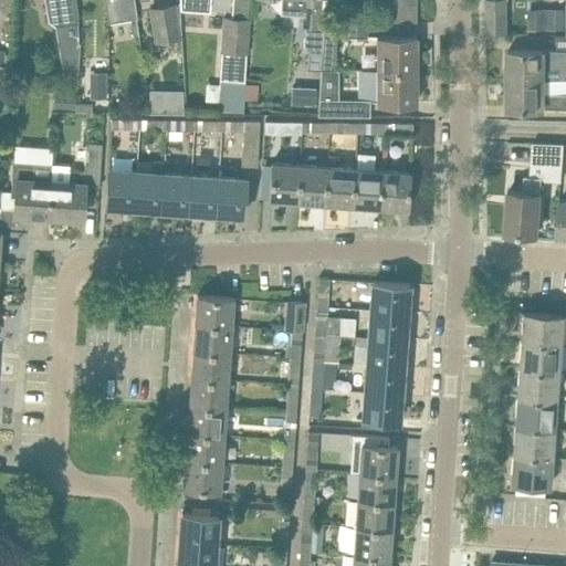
[(76,20),(73,0),(44,0),(49,24),(76,20)]
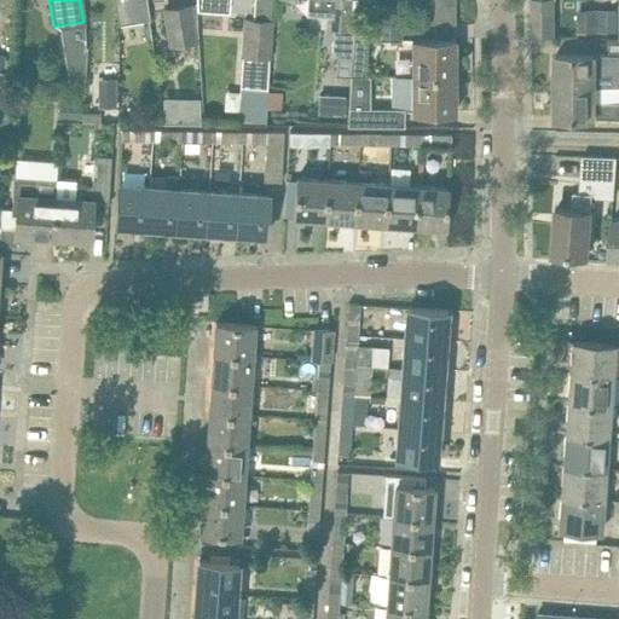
[(144,0),(114,0),(119,25),(143,22),(145,38),(150,36),(144,0)]
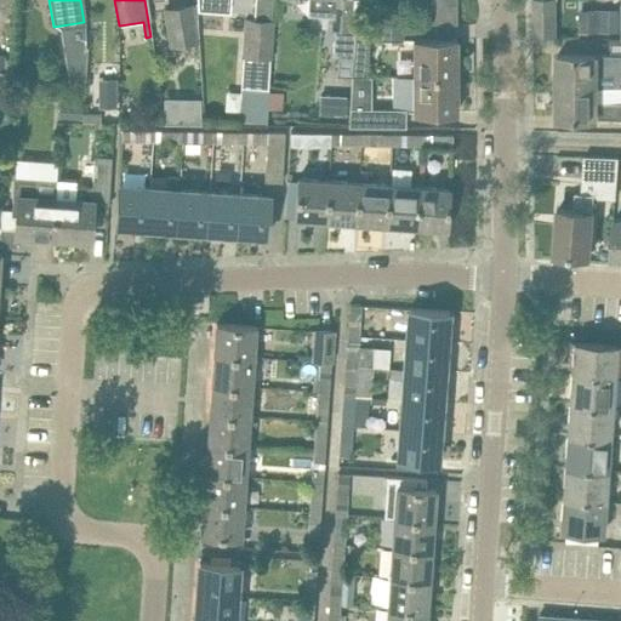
[(311,0),(309,13),(330,16),(329,28),(334,28),(331,53),(339,55),(336,75),(351,77),(353,56),(354,38),(354,29),(349,29),(352,0),(311,0)]
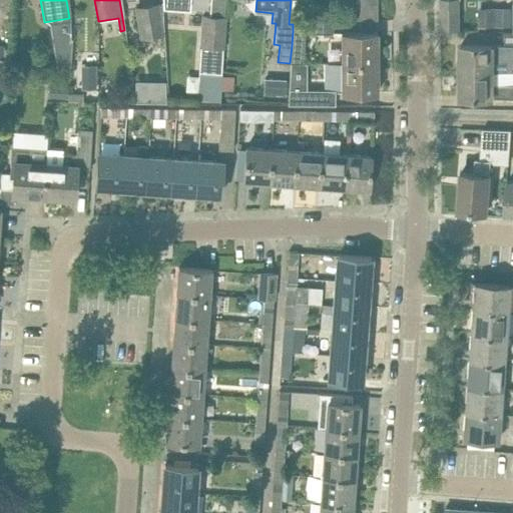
[(377,0),(359,0),(360,6),(344,7),(344,19),(347,19),(378,19),(377,0)]
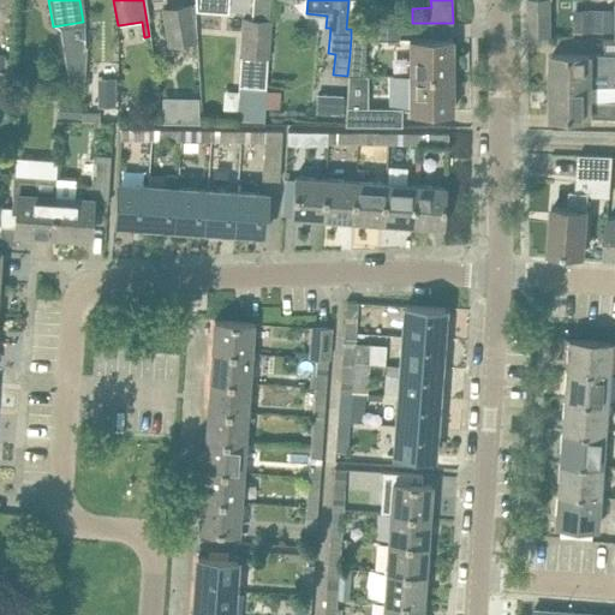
[(527,0),(527,36),(550,36),(549,0),(527,0)]
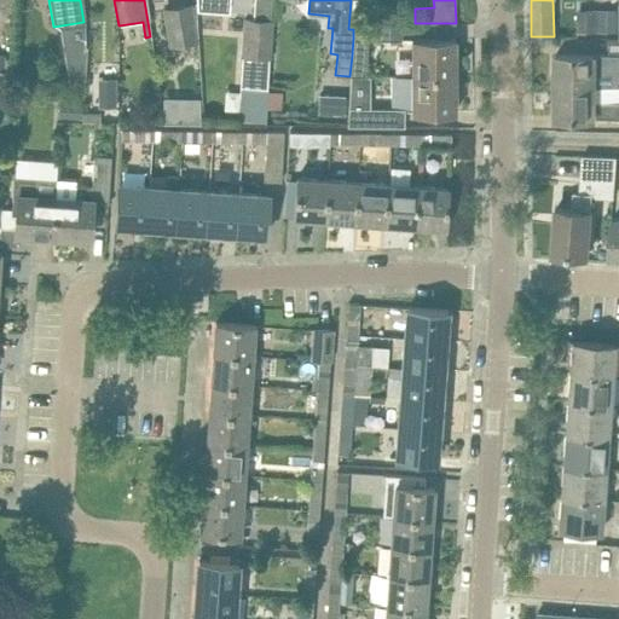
[(189,5),(162,10),(168,45),(173,44),(195,40),(189,5)]
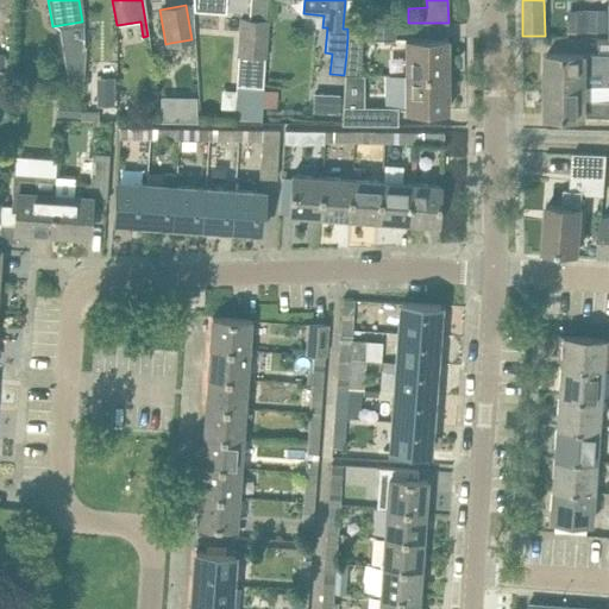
[(240,20),(236,76),(233,119),(258,121),(265,23),(240,20)]
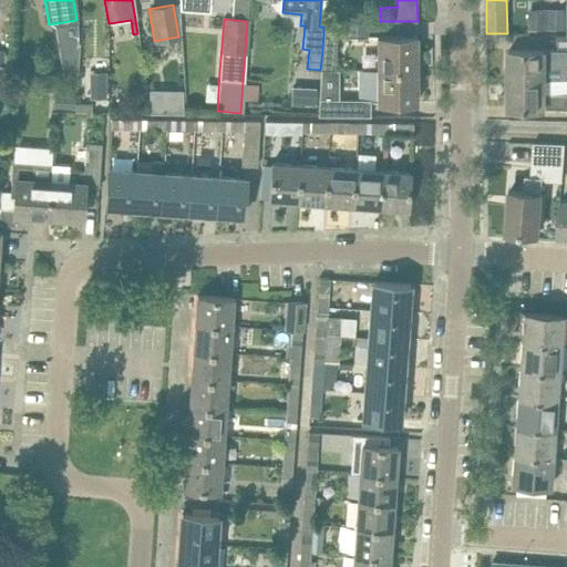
[(323,34),(367,37),(368,21),(325,19),(323,27),(323,34)]
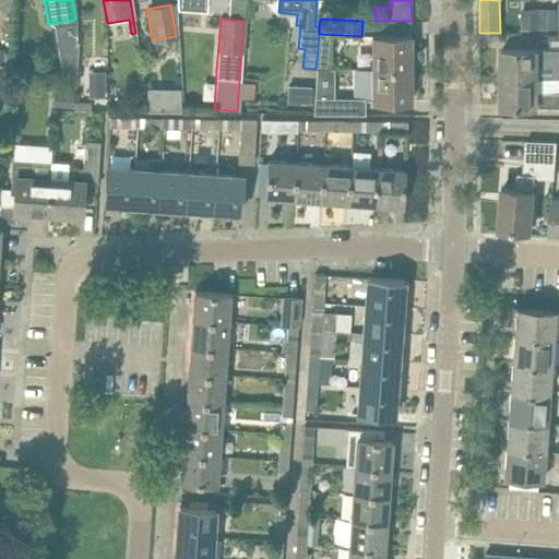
[(502,49),(502,78),(538,78),(558,79),(558,66),(558,64),(558,34),(549,34),(549,49),(524,49),(502,49)]
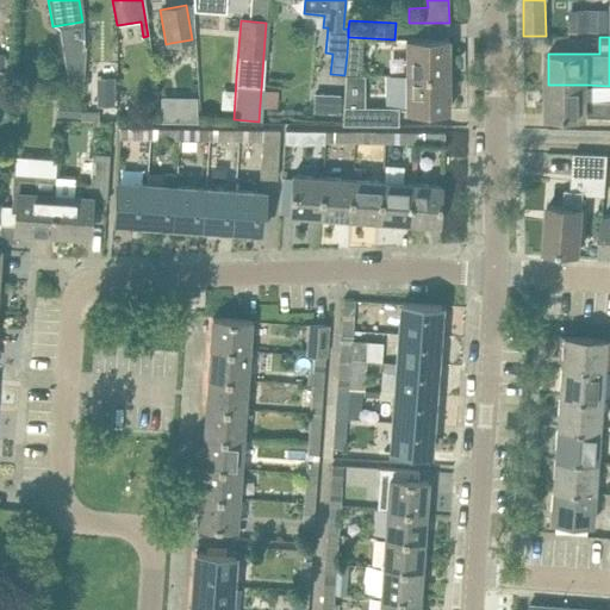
[(448,39),(424,39),(406,39),(406,76),(448,76),(448,39)]
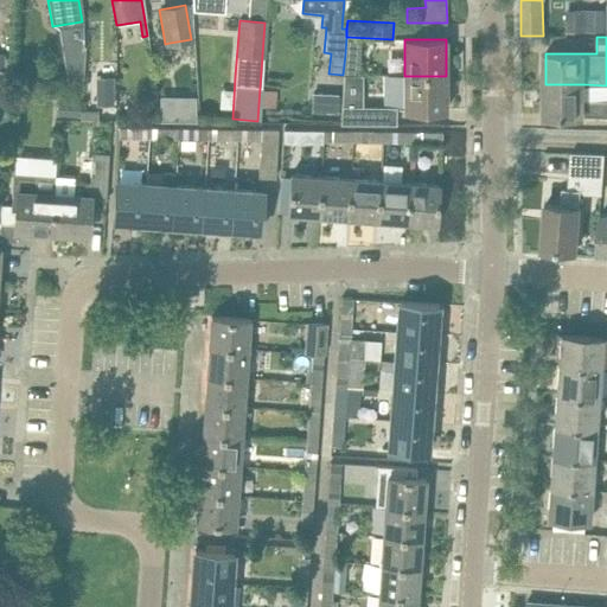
[(85,59),(108,59),(108,45),(87,44),(85,59)]
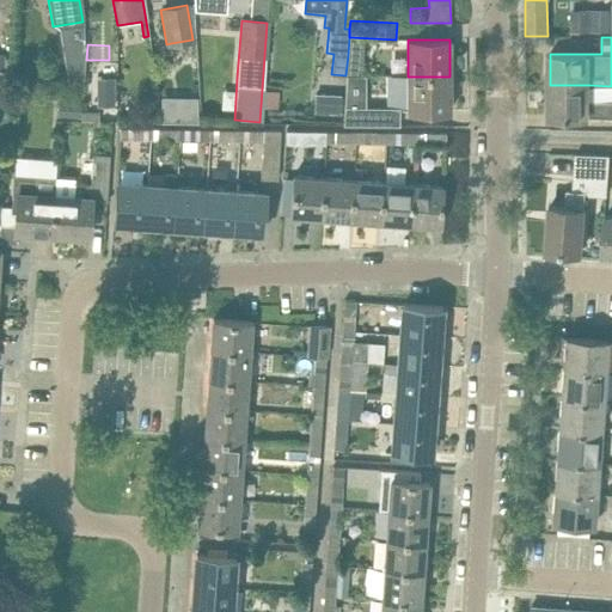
[(451,110),(450,77),(408,77),(408,111),(451,110)]
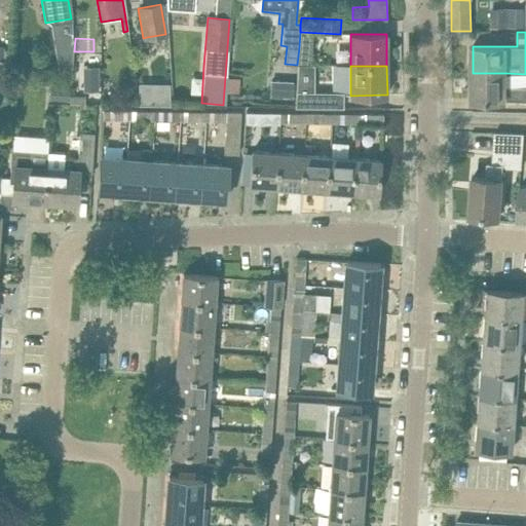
[(506,73),(472,73),(472,101),(525,100),(525,85),(506,85),(506,73)]
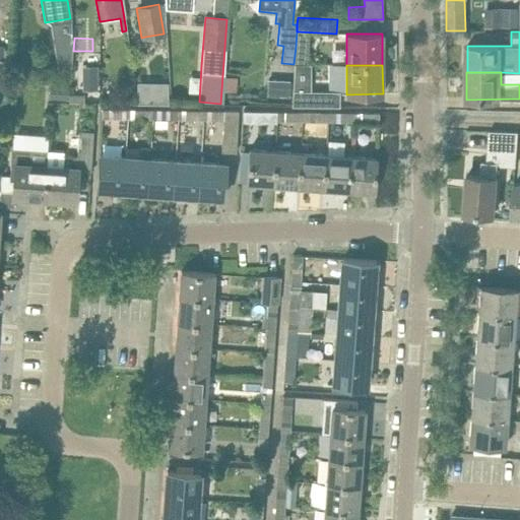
[(50,85),(50,101),(69,102),(70,85),(50,85)]
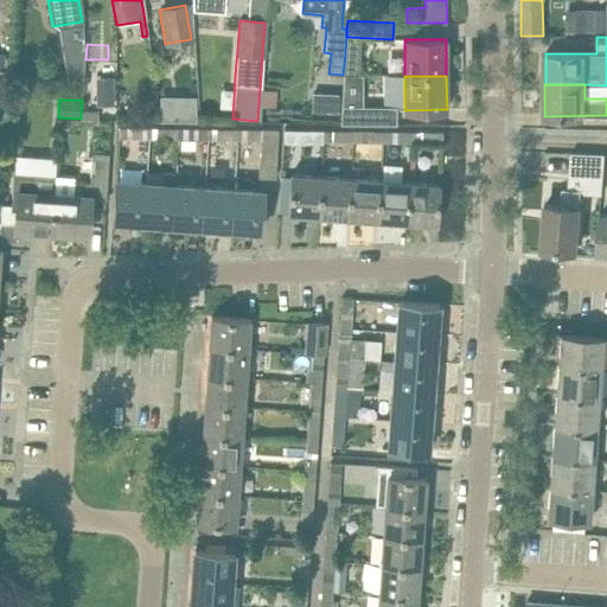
[(397,106),(342,106),(342,125),(397,125),(397,106)]
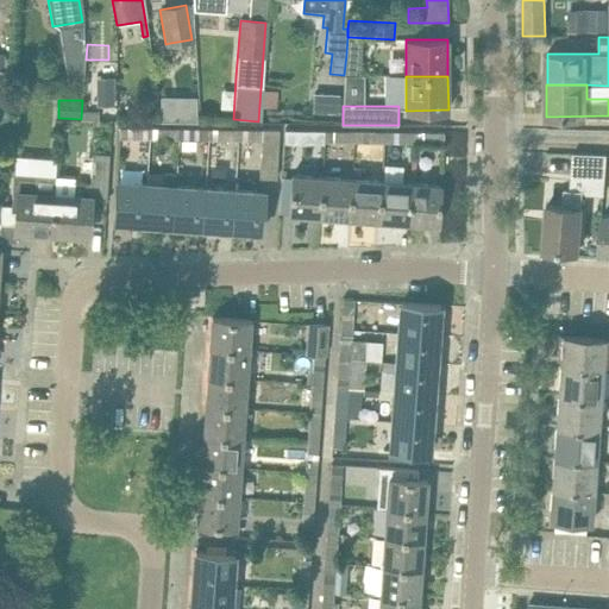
[(120,138),(150,138),(150,127),(120,127),(120,138)]
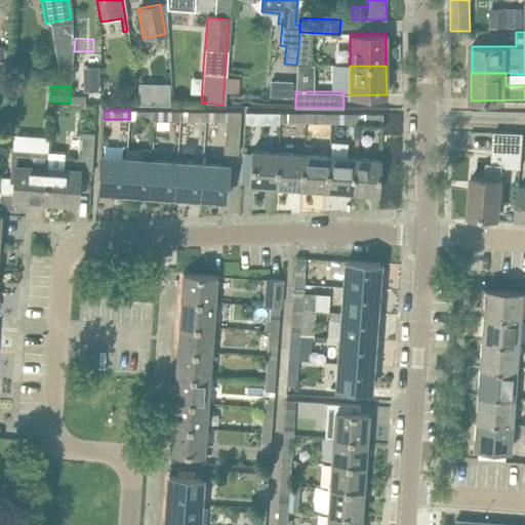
[(155,111),(129,110),(129,119),(155,120),(155,111)]
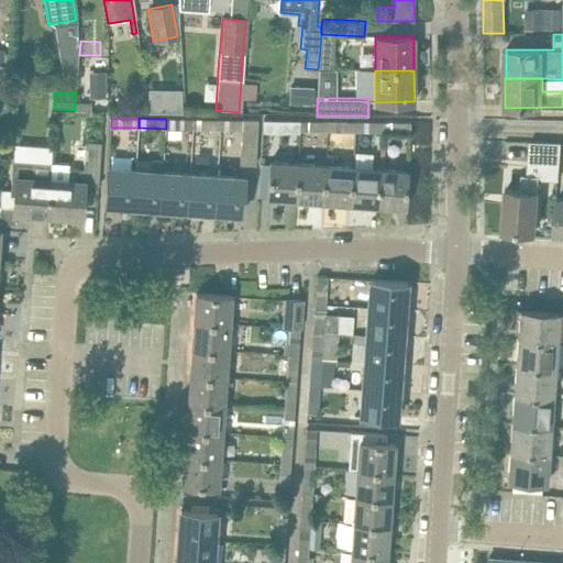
[(194,119),(166,119),(166,129),(192,129),(194,119)]
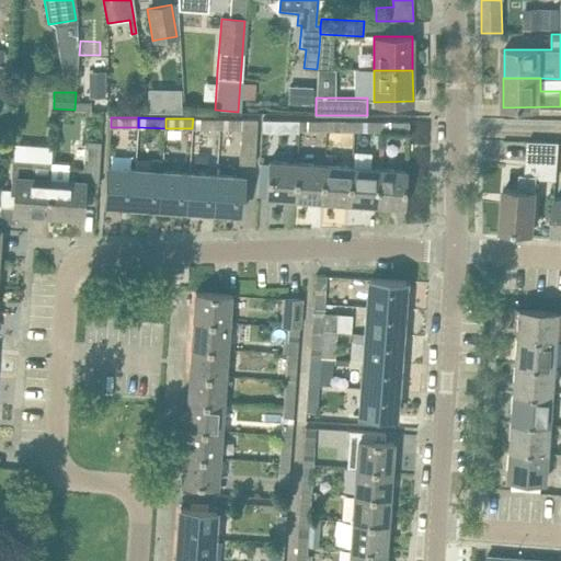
[(220,119),(193,118),(192,128),(219,129),(220,119)]
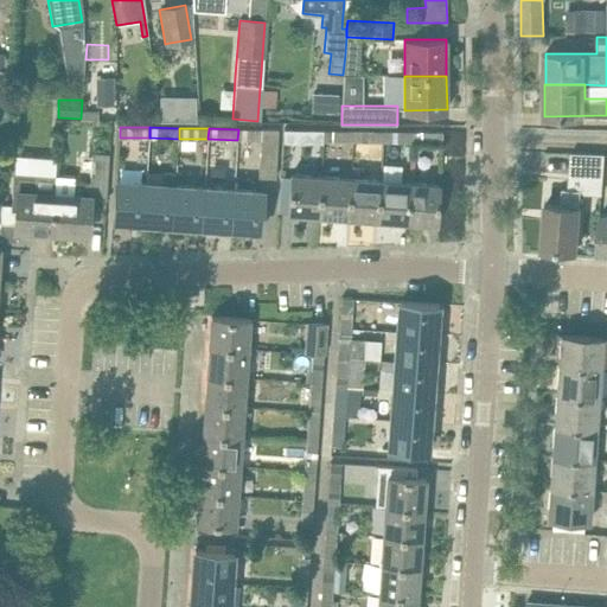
[(279,129),(238,129),(237,140),(262,140),(260,177),(276,178),(279,129)]
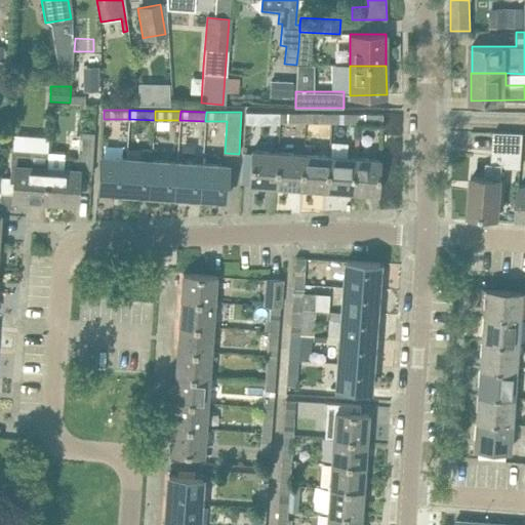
[(254,122),(280,123),(281,113),(254,112),(254,122)]
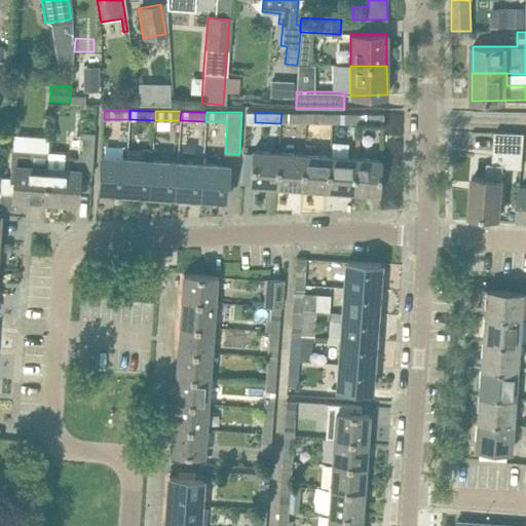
[(306,113),(282,113),(280,123),(306,123),(306,113)]
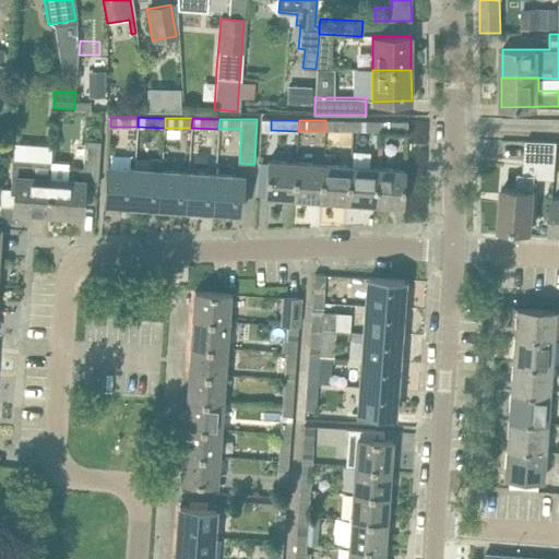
[(325,120),(325,131),(352,131),(353,131),(353,120),(325,120)]
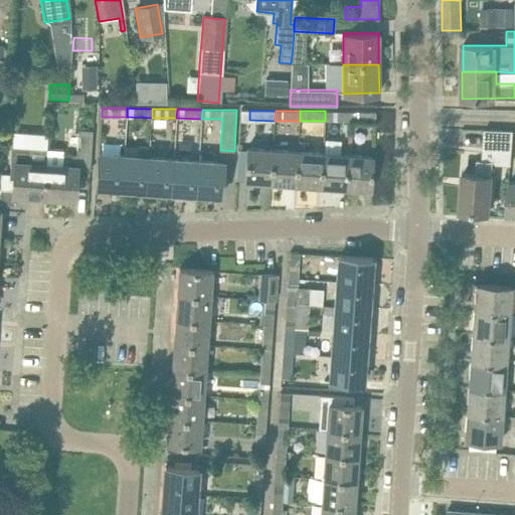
[(325,111),(325,121),(350,122),(350,112),(325,111)]
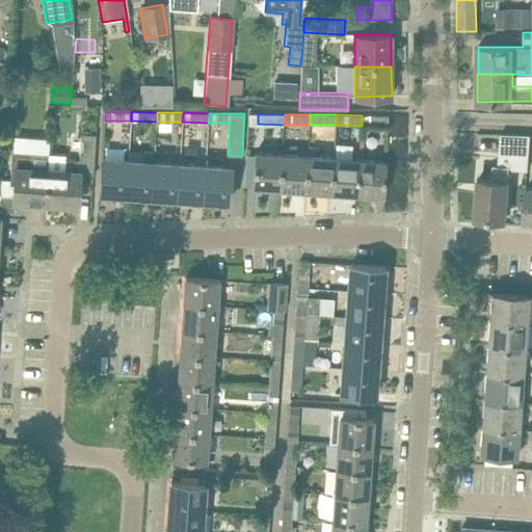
[(362,115),(362,126),(388,126),(388,115),(362,115)]
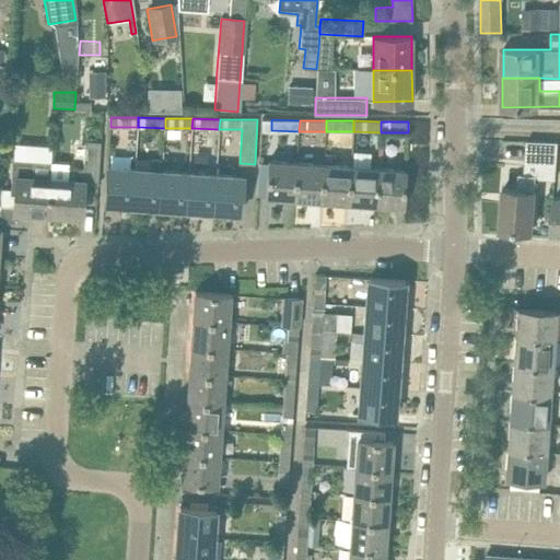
[(83,168),(68,167),(69,162),(50,161),(47,213),(81,216),(83,181),(97,182),(101,141),(85,140),(83,168)]
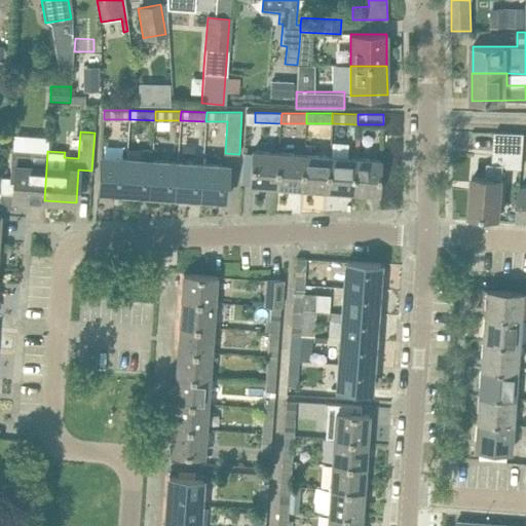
[(524,133),(495,132),(492,163),(488,163),(487,178),(473,177),(471,198),(473,199),(472,213),(482,213),(482,215),(499,217),(502,166),(521,168),(524,133)]
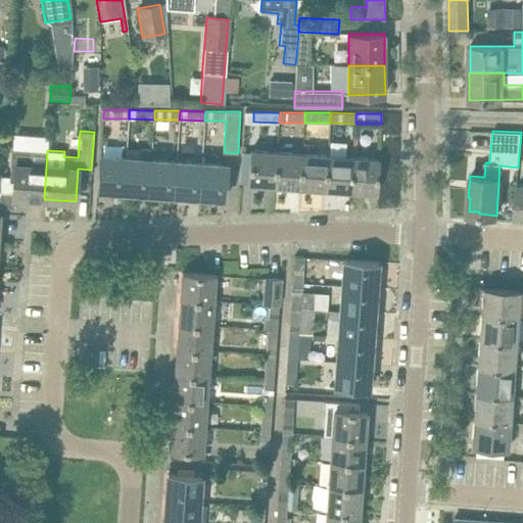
[(474,148),(487,149),(487,132),(475,131),(474,148)]
